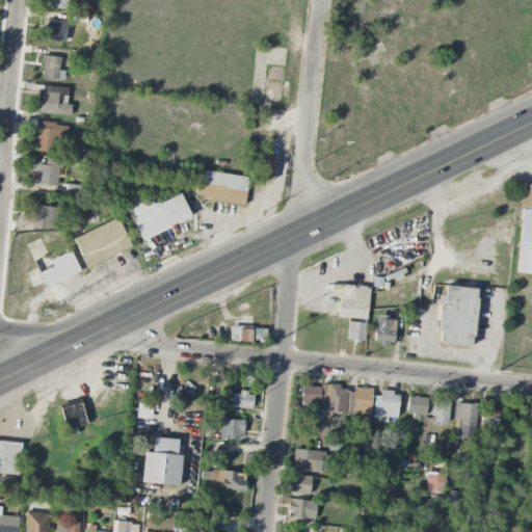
[(68,0),(49,0),(48,7),(67,9),(68,0)]
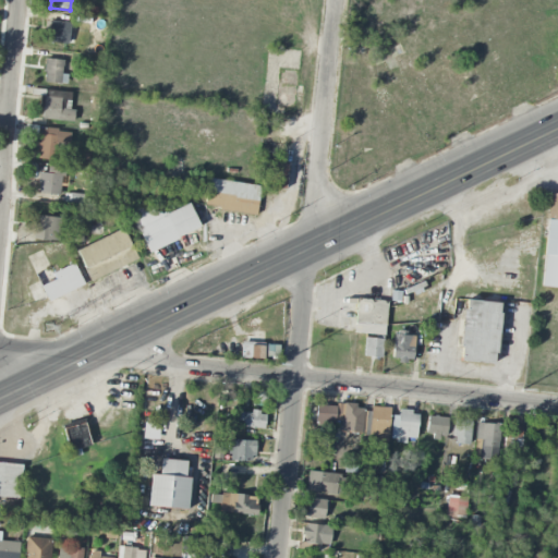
[(51,32),(51,43),(69,44),(70,22),(48,21),(48,32),(51,32)]
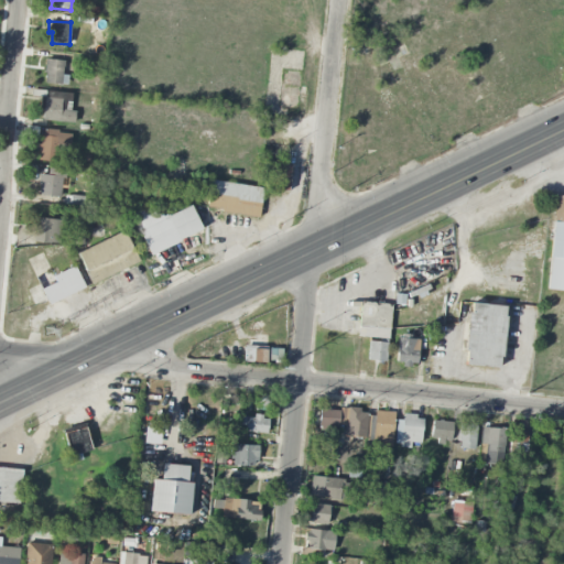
[(64,61),(45,60),(44,84),(68,85),(68,76),(63,75),(64,61)]
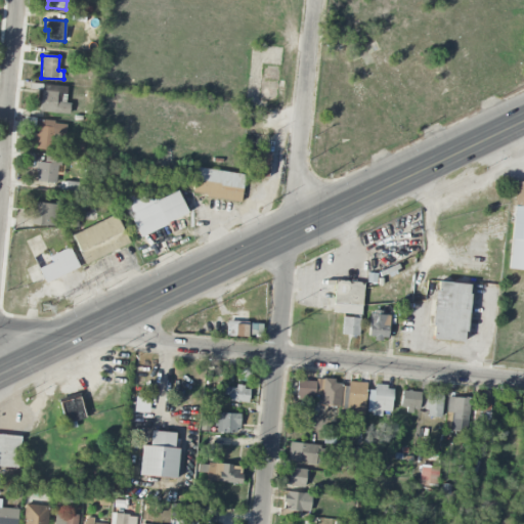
[(39,112),(69,115),(70,103),(66,103),(68,86),(42,84),(39,112)]
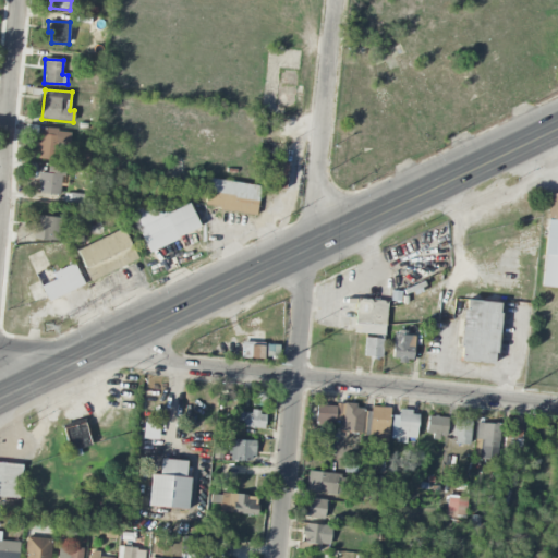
[(41,129),(38,159),(57,160),(59,144),(69,145),(70,131),(41,129)]
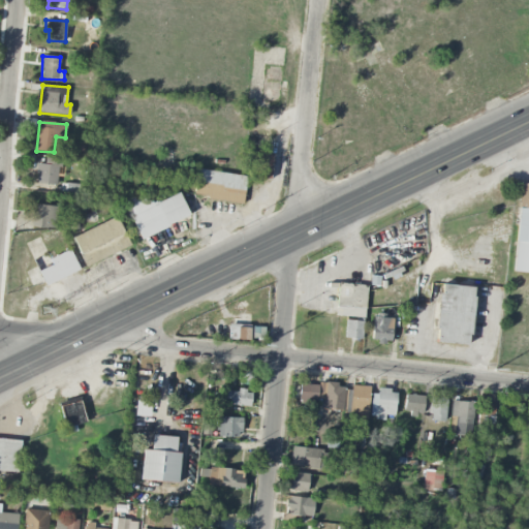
[(58,185),(60,160),(45,158),(44,164),(37,163),(35,183),(58,185)]
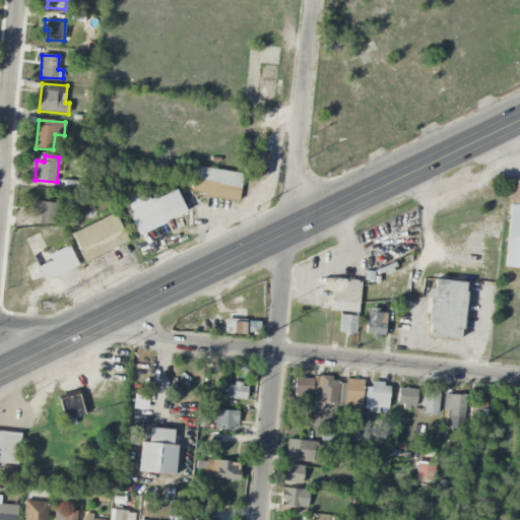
[(191,193),(239,200),(243,174),(195,167),(191,193)]
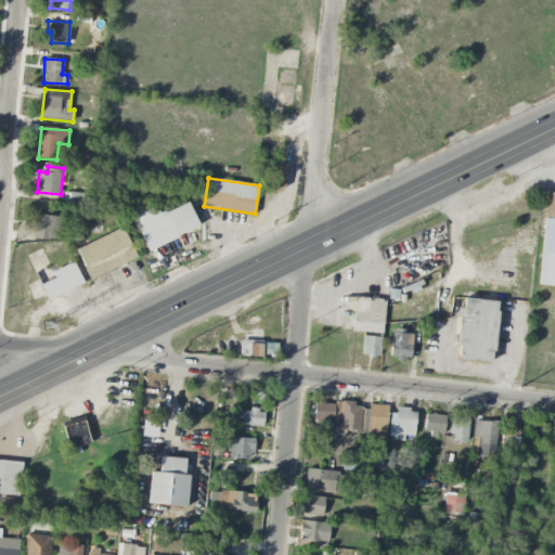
[(538,285),(554,286),(554,193),(547,193),(538,285)]
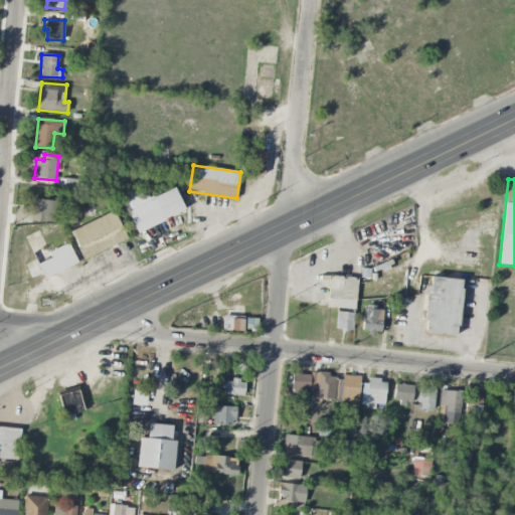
[(135,232),(185,212),(175,188),(145,199),(141,189),(121,197),(135,232)]
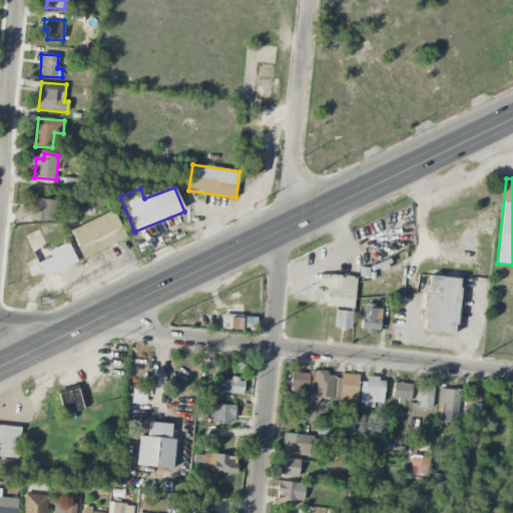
[(31,220),(54,221),(55,199),(32,199),(31,220)]
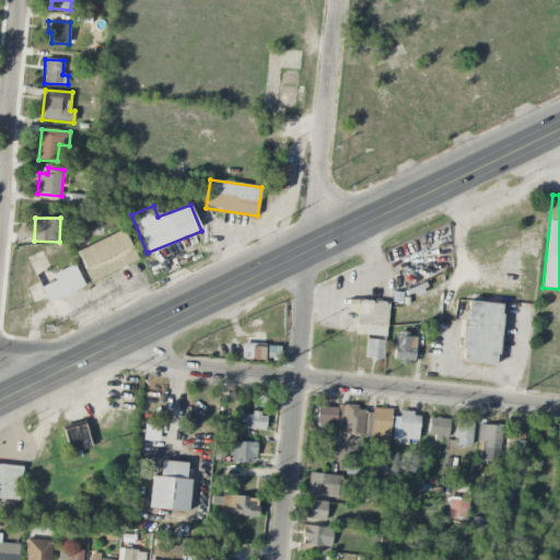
[(138,263),(124,230),(77,251),(91,283),(138,263)]
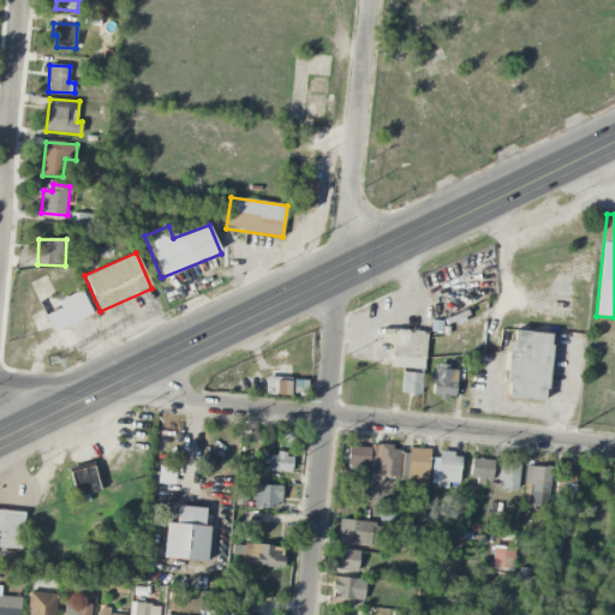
[(45,316),(53,333),(93,314),(82,290),(58,302),(61,308),(45,316)]
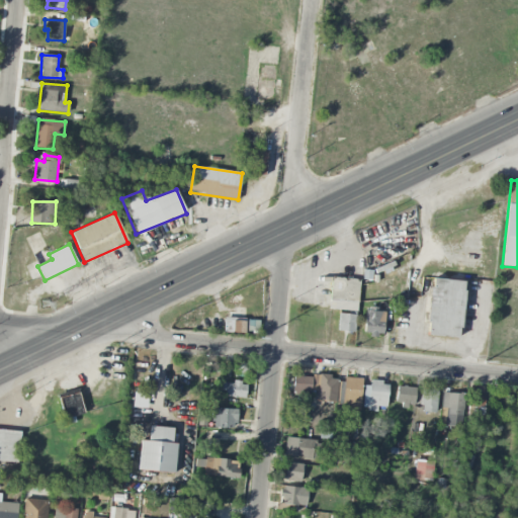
[(330,310),(357,311),(359,279),(331,277),(330,310)]
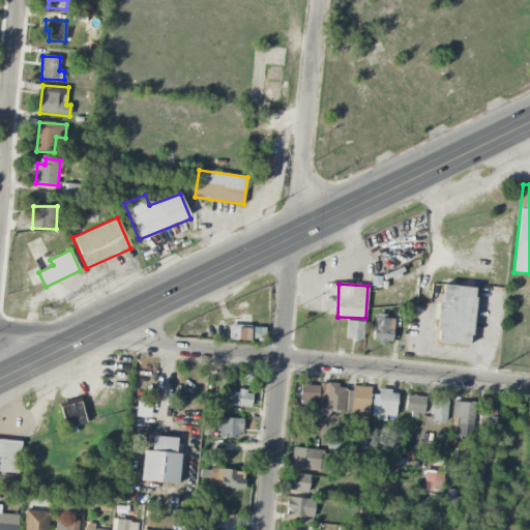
[(436,344),(470,346),(475,288),(441,285),(436,344)]
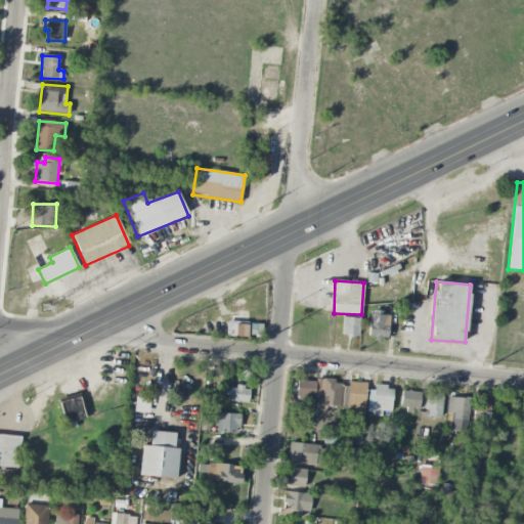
[(387,340),(389,316),(369,314),(368,339),(387,340)]
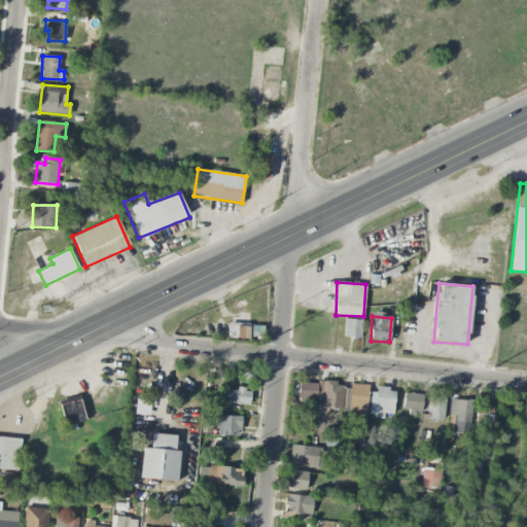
[(362,321),(345,318),(343,337),(359,339),(362,321)]
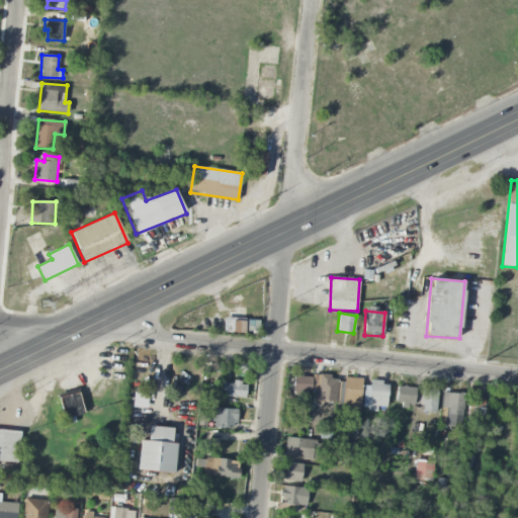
[(224,333),(245,333),(245,319),(224,318),(224,333)]
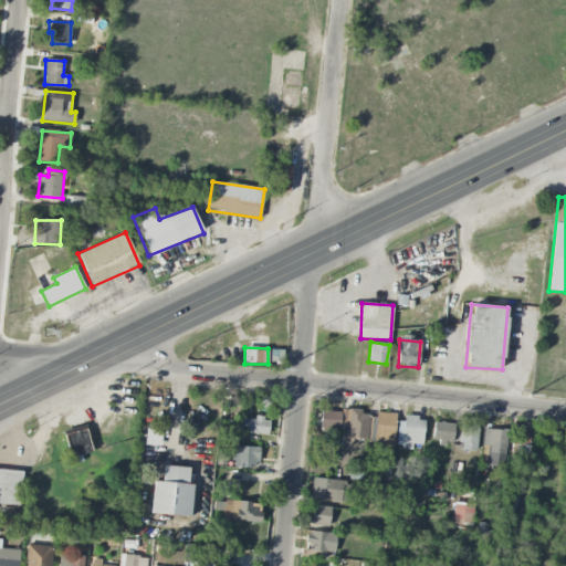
[(283,350),(270,350),(270,363),(283,363),(283,350)]
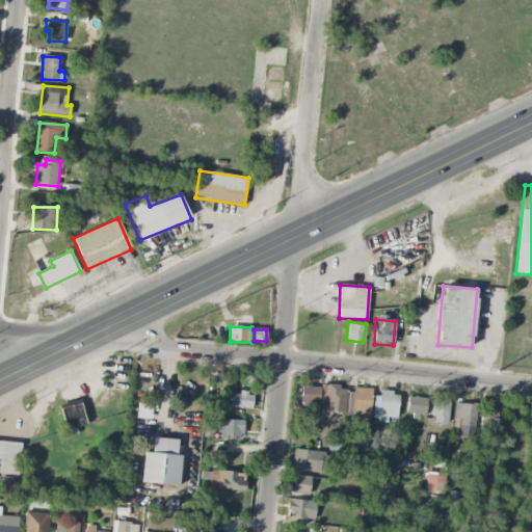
[(324,411),(344,414),(347,388),(321,384),(319,402),(325,402),(324,411)]
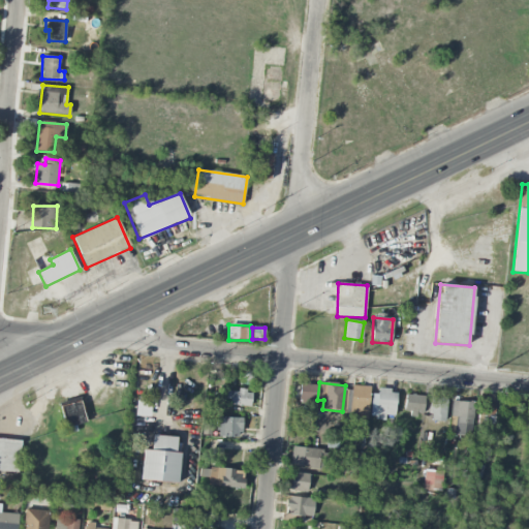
[(318,385),(300,383),(298,400),(316,402),(318,385)]
